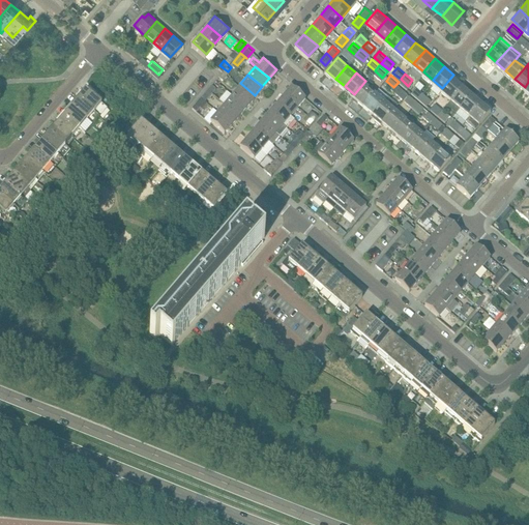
[(451,96),(463,83),(453,75),(442,88),(451,96)]
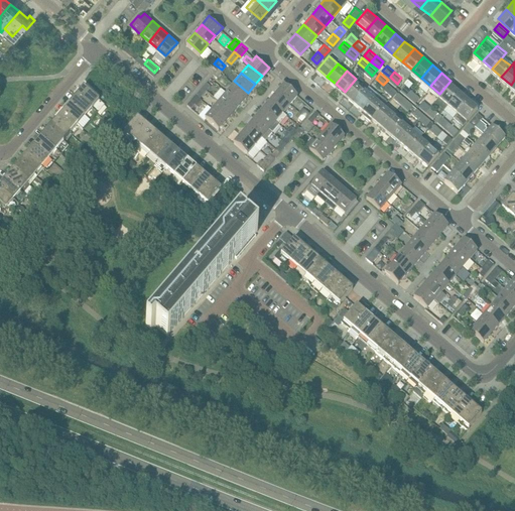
[(356,79),(345,92),(349,96),(349,95),(354,100),(365,87),(360,82),(364,78),(360,74),(356,79)]
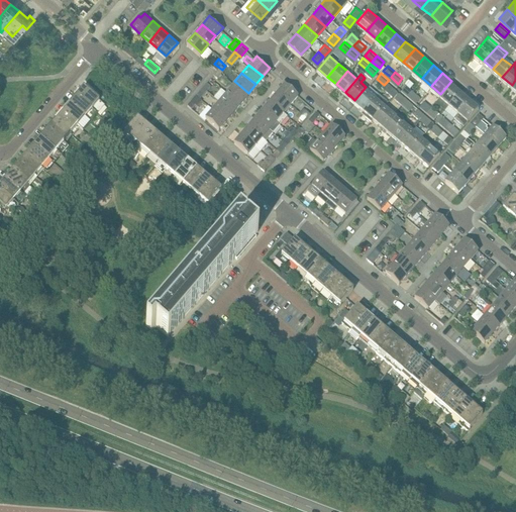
[(391,91),(396,86),(389,80),(384,85),(391,91)]
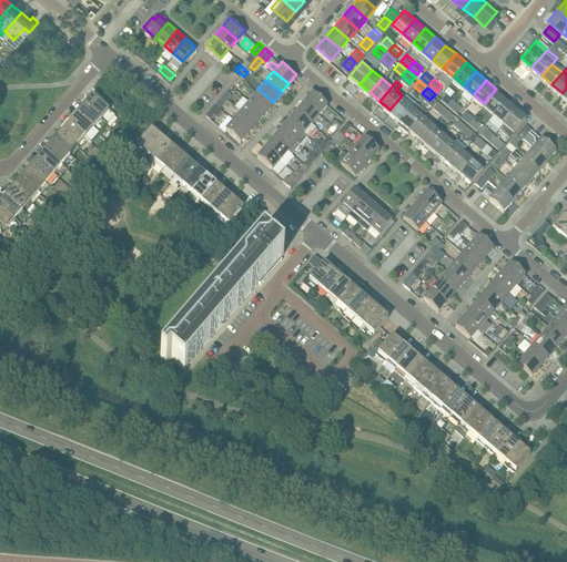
[(250,98),(265,111),(273,102),(257,89),(250,98)]
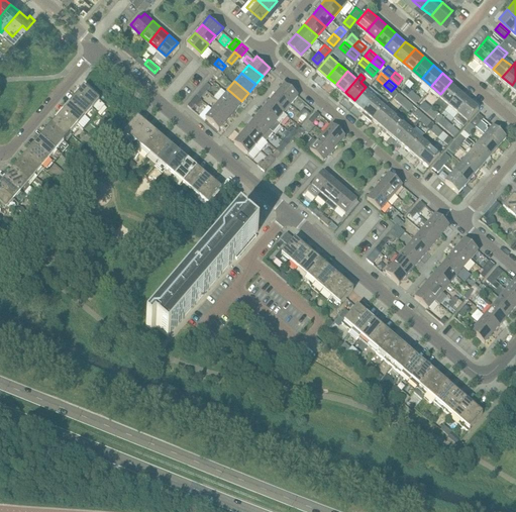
[(278,89),(292,101),(299,92),(285,81),(278,89)]
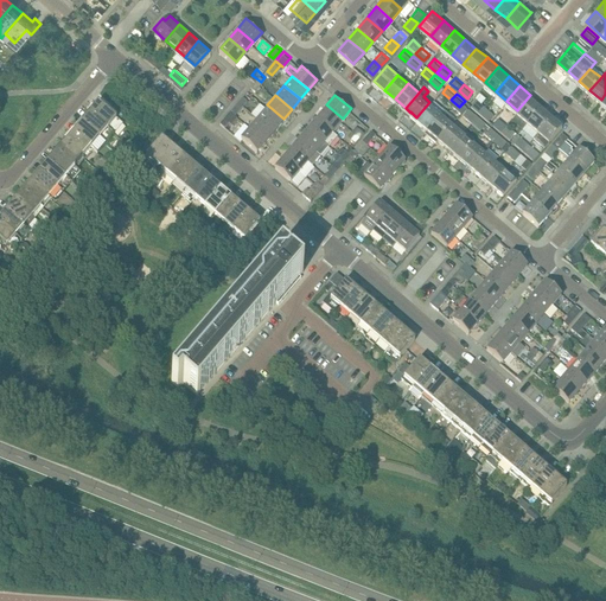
[(528,120),(541,104),(530,95),(517,110),(528,120)]
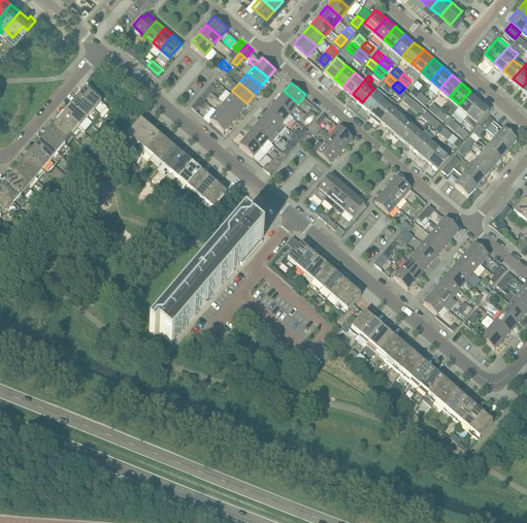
[(410,89),(418,95),(423,90),(416,84),(410,89)]
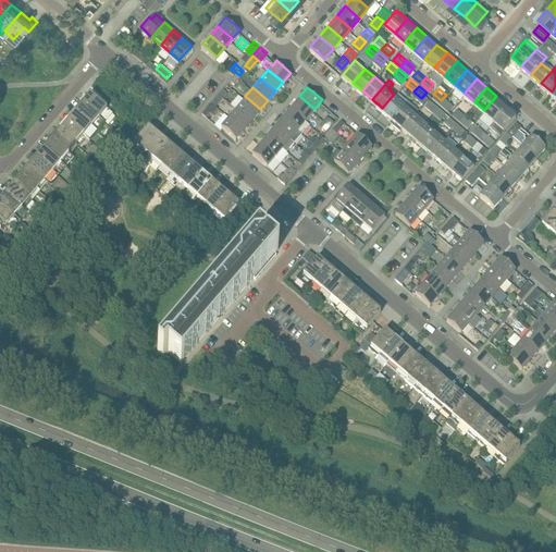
[(91,89),(84,99),(106,119),(113,109),(91,89)]
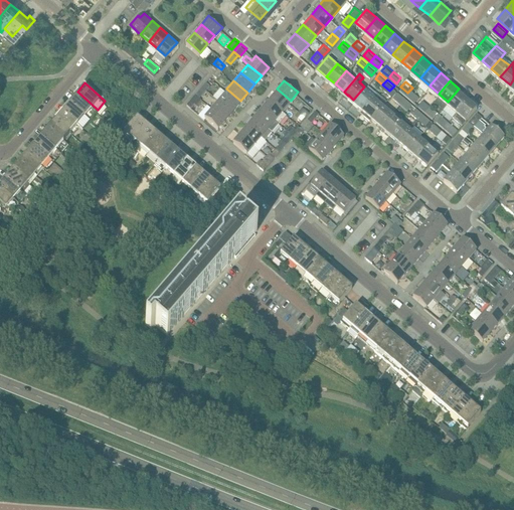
[(364,87),(353,100),(362,108),(374,95),(364,87)]
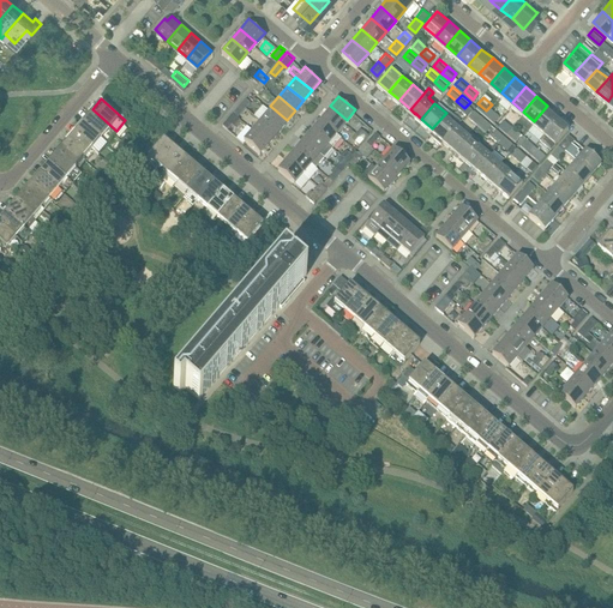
[(500,112),(492,104),(486,110),(494,118),(500,112)]
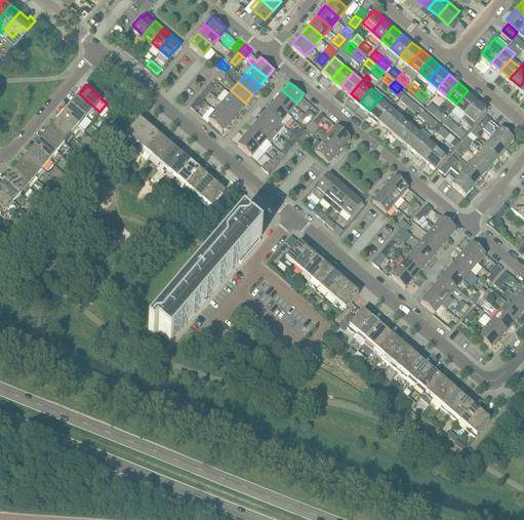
[(224,98),(238,111),(245,103),(231,90),(224,98)]
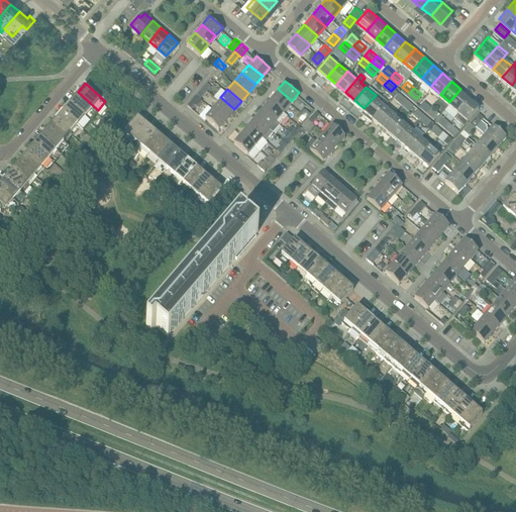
[(271,97),(284,109),(292,101),(278,89),(271,97)]
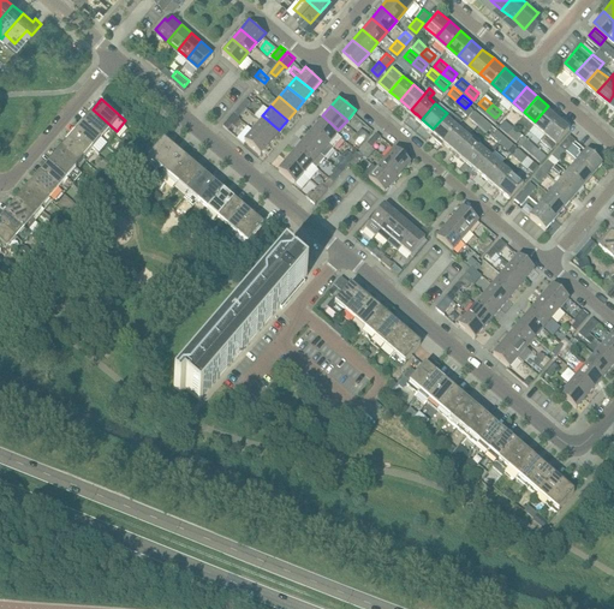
[(478,120),(484,114),(476,106),(470,113),(478,120)]
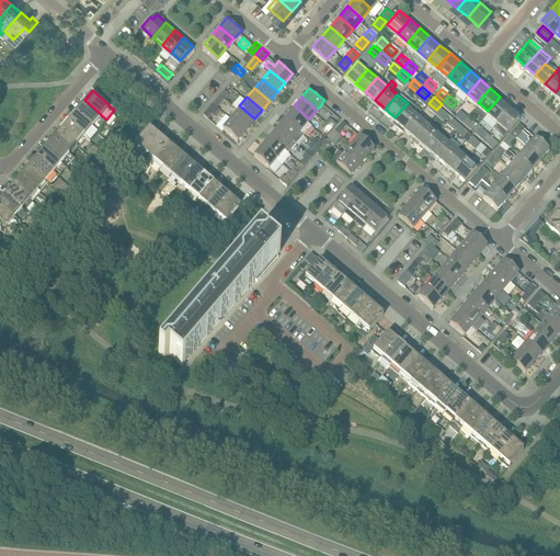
[(498,120),(511,105),(500,97),(488,111),(498,120)]
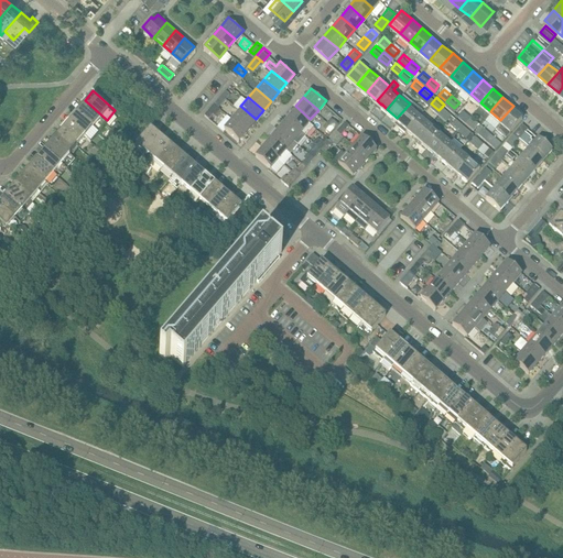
[(222,105),(219,104),(215,99),(205,110),(209,115),(214,109),(216,111),(222,105)]
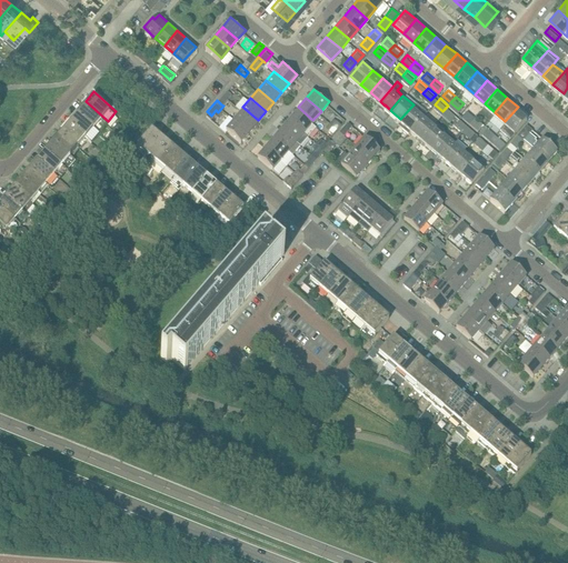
[(100,130),(108,121),(86,101),(78,110),(95,124),(100,130)]
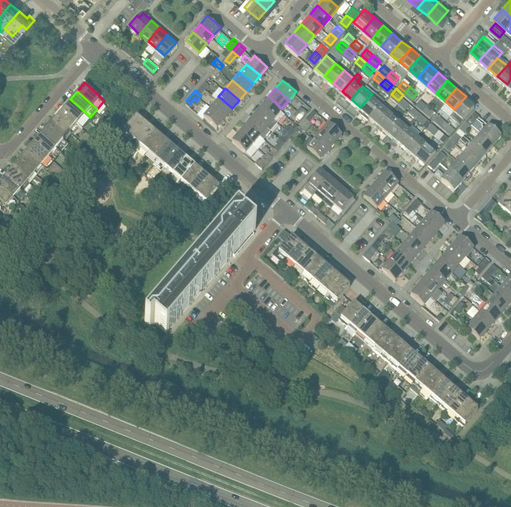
[(372,94),(360,107),(364,110),(363,112),(368,117),(370,115),(381,102),(372,94)]
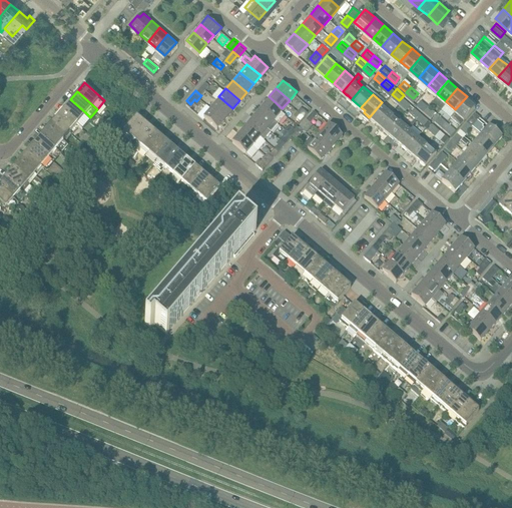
[(407,106),(411,101),(404,95),(399,100),(407,106)]
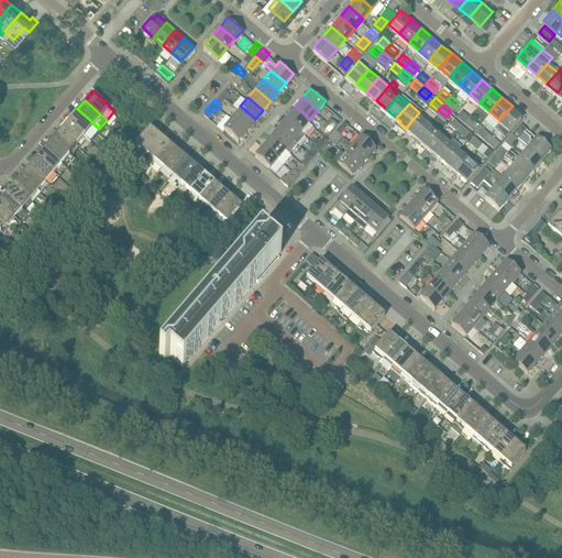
[(232,116),(248,128),(255,119),(240,106),(232,116)]
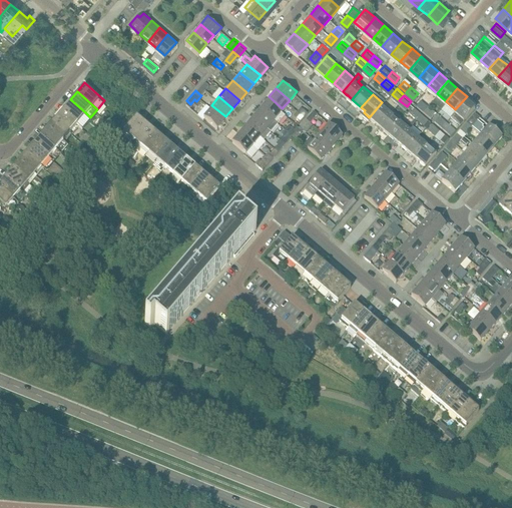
[(286,111),(282,108),(269,96),(262,105),(275,116),(279,119),(286,111)]
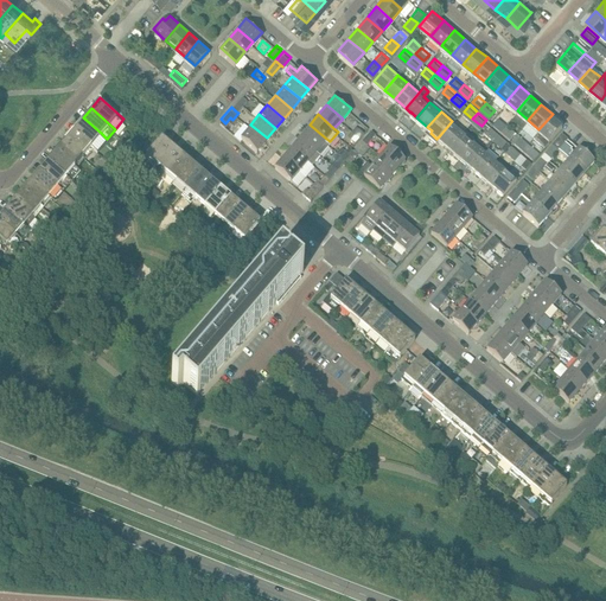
[(493,121),(502,128),(508,121),(499,114),(493,121)]
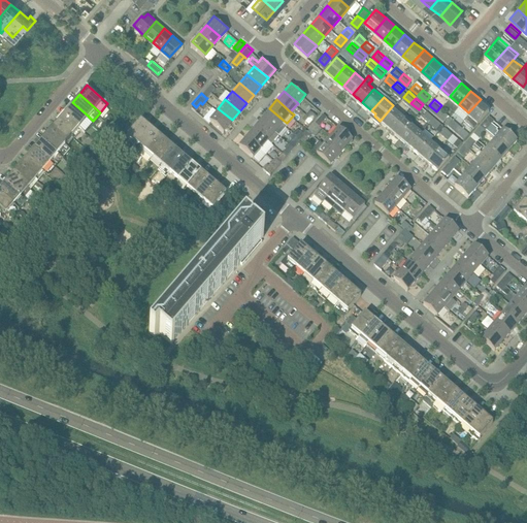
[(468,112),(465,117),(474,125),(479,121),(487,110),(490,107),(490,106),(481,99),(468,112)]
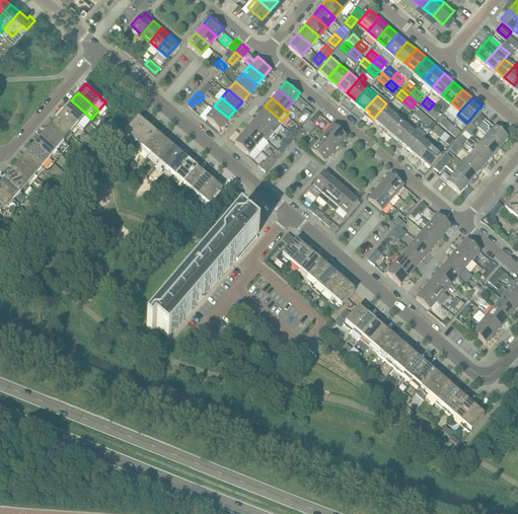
[(63,108),(79,122),(86,114),(71,100),(63,108)]
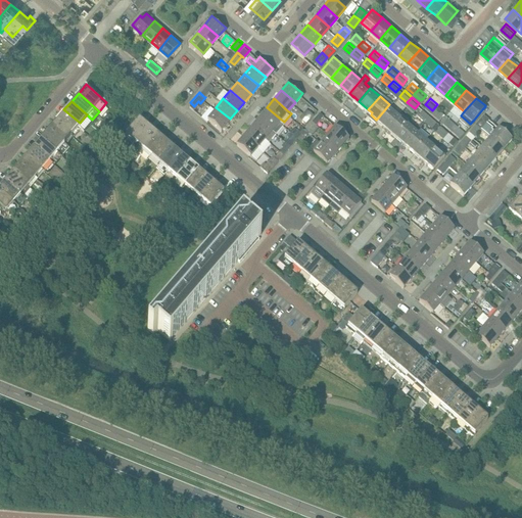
[(389,104),(378,118),(387,126),(398,112),(389,104)]
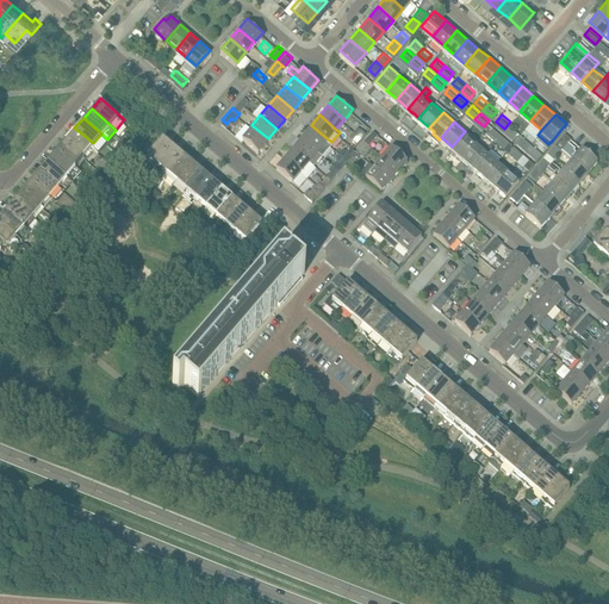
[(519,130),(510,122),(504,129),(513,136),(519,130)]
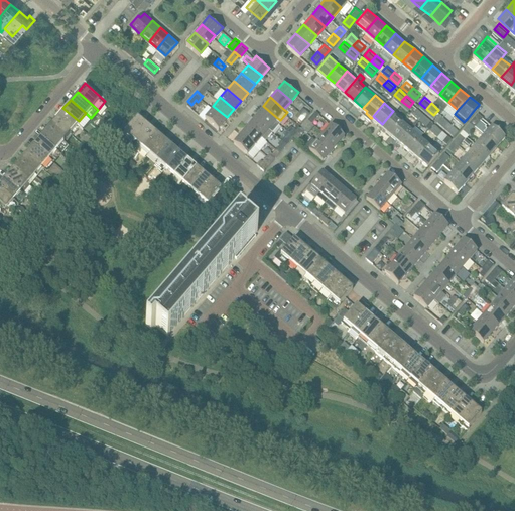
[(420,117),(424,111),(417,105),(412,110),(420,117)]
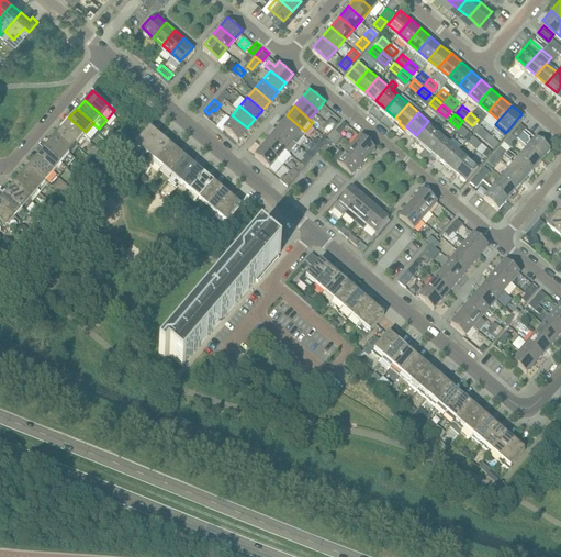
[(247,127),(232,115),(224,124),(238,137),(247,127)]
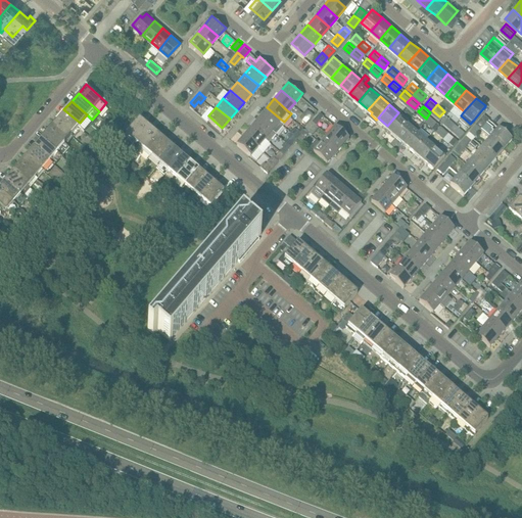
[(280,119),(267,107),(259,115),(273,127),(280,119)]
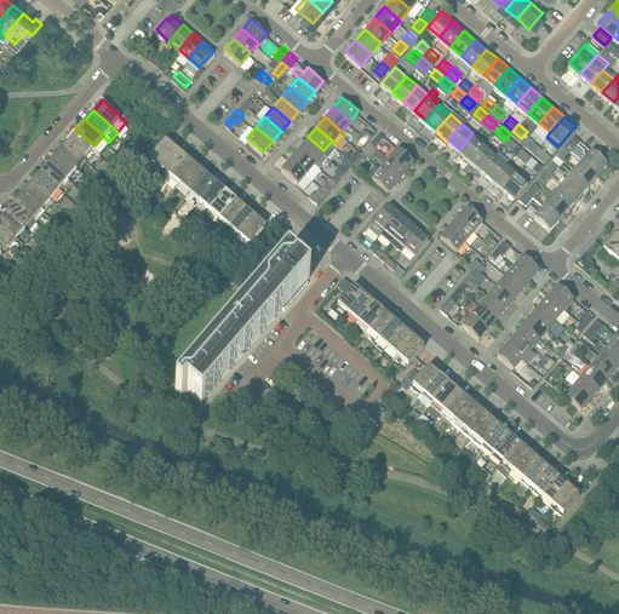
[(376,143),(384,133),(385,133),(380,128),(371,139),(376,143)]
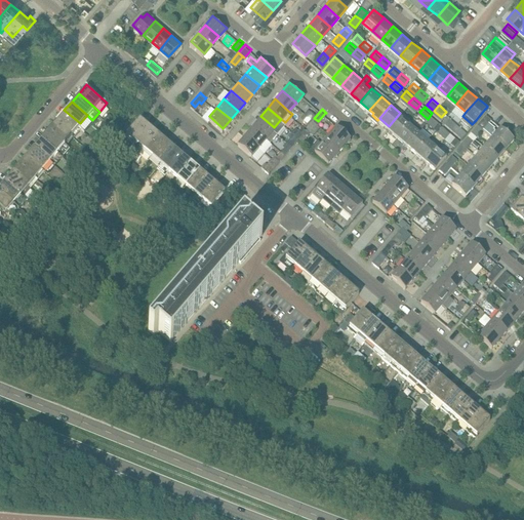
[(56,119),(73,132),(80,123),(64,110),(56,119)]
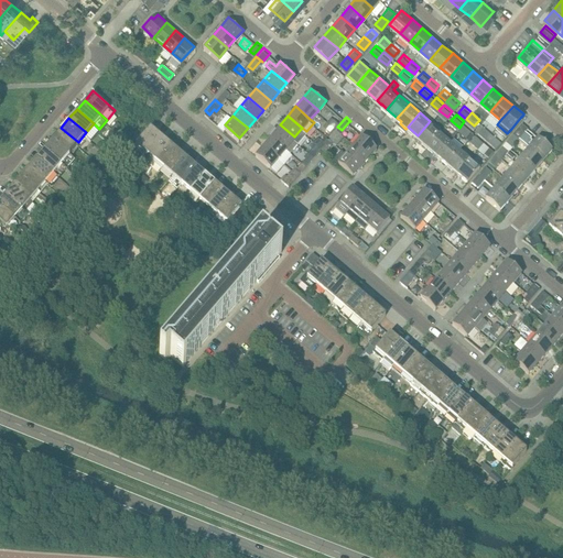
[(522,120),(513,130),(520,135),(530,143),(544,156),(553,145),(539,133),(533,139),(532,138),(533,135),(531,134),(532,133),(527,128),(529,124),(522,120)]
